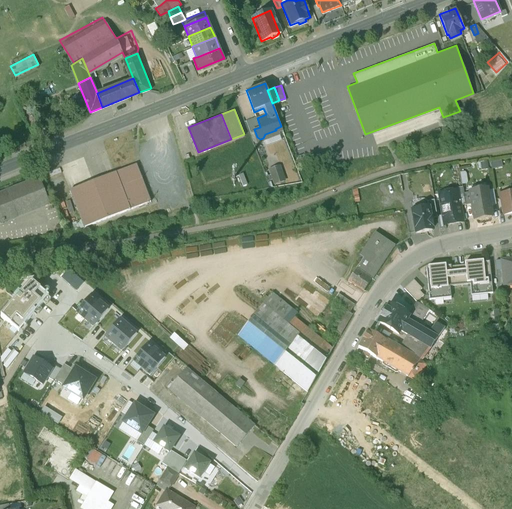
[(151,199),(136,162),(69,188),(84,225),(151,199)]
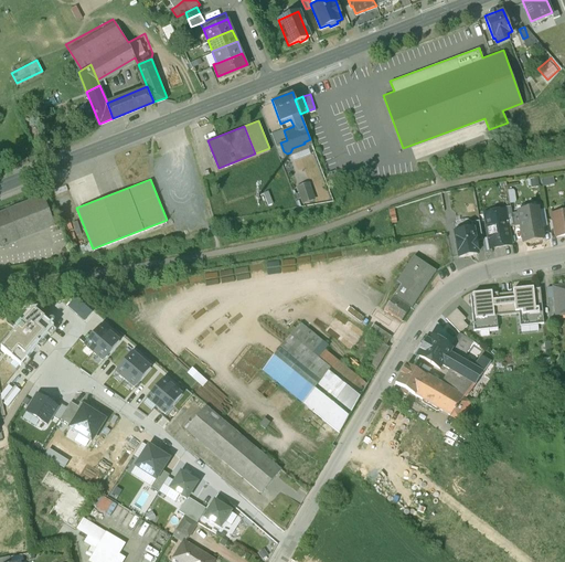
[(297,181),(301,201),(316,198),(311,179),(297,181)]
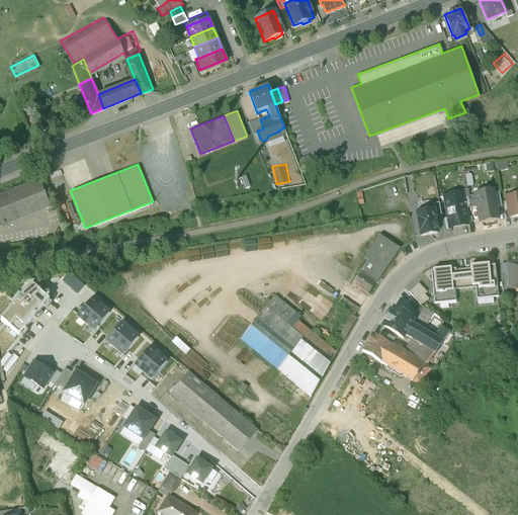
[(246,173),(241,175),(246,186),(250,185),(246,173)]
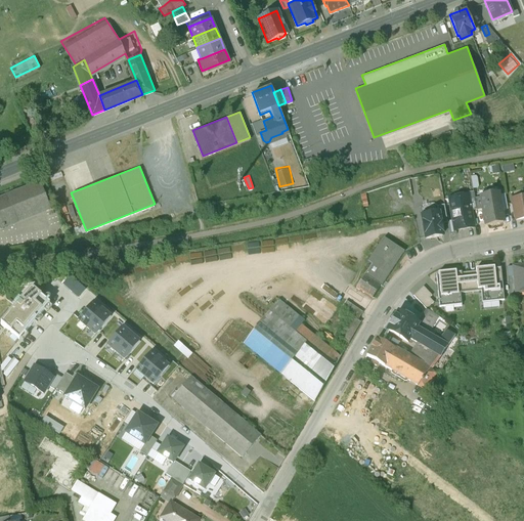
[(39,180),(0,194),(0,224),(0,225),(50,206),(39,180)]
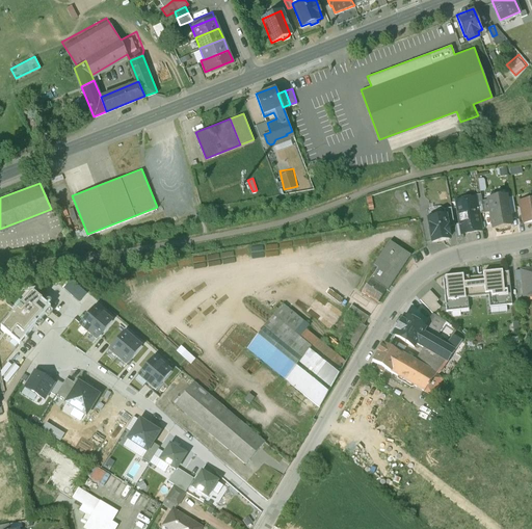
[(475,197),(477,211),(483,211),(481,199),(480,192),(474,193),(475,197)]
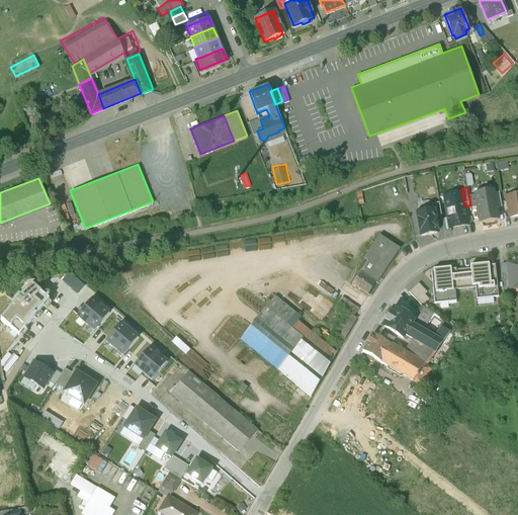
[(493,189),(475,192),(477,204),(480,220),(498,217),(495,202),(493,190),(493,189)]
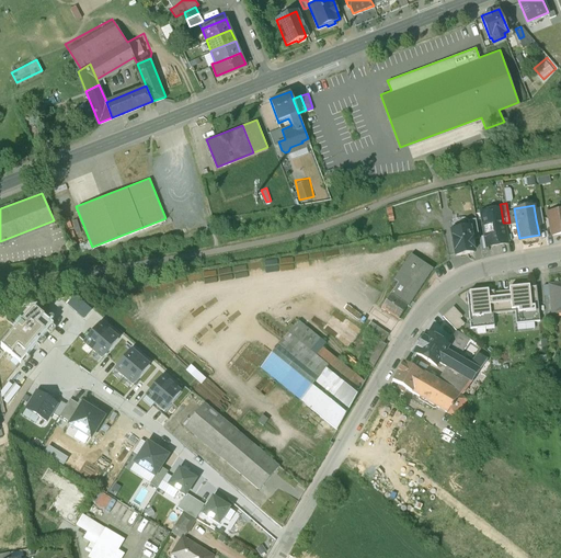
[(534,206),(536,219),(542,218),(540,205),(534,206)]
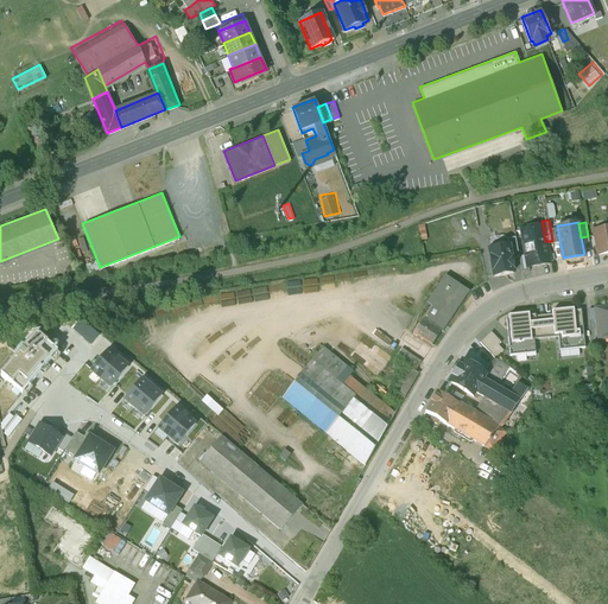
[(607,224),(594,227),(597,252),(607,249),(607,224)]
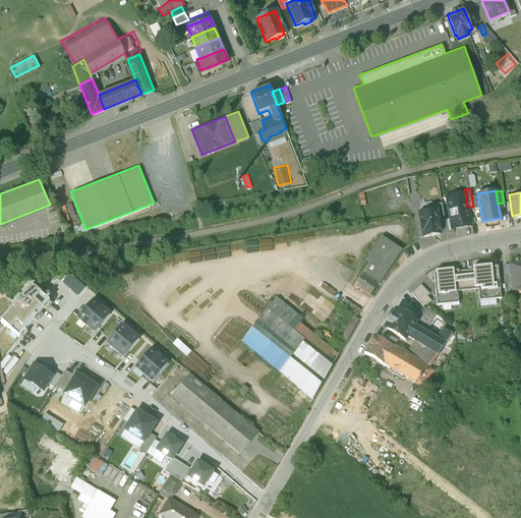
[(465,193),(457,194),(454,198),(448,199),(451,218),(452,227),(453,226),(470,224),(467,207),(465,193)]
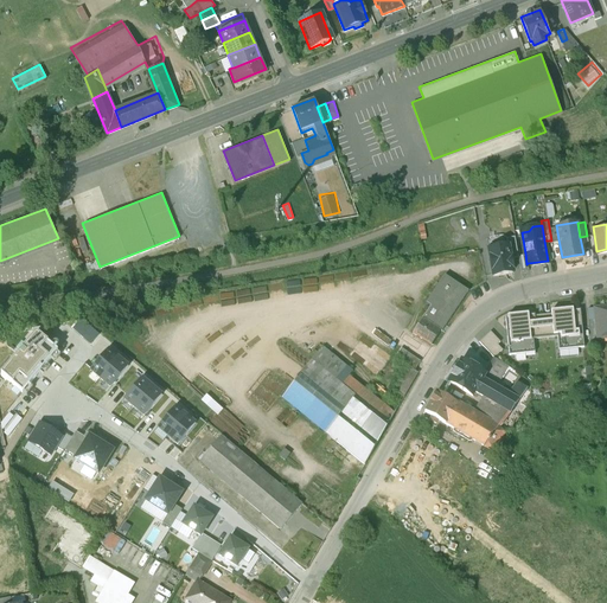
[(508,243),(509,243),(511,256),(518,255),(515,235),(506,236),(508,243)]
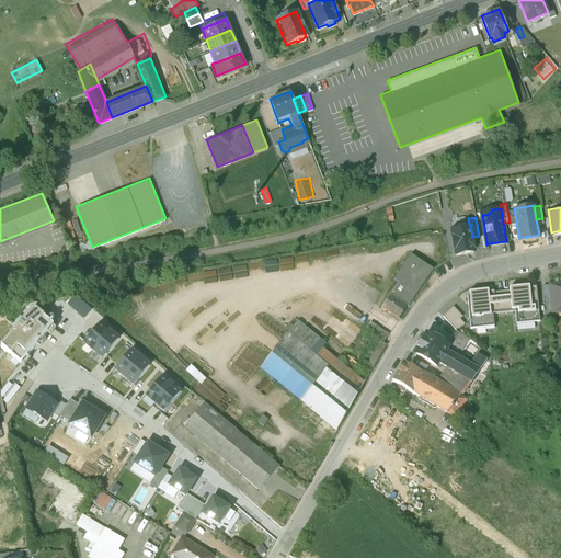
[(469,225),(450,228),(455,253),(474,250),(472,237),(470,225),(469,225)]
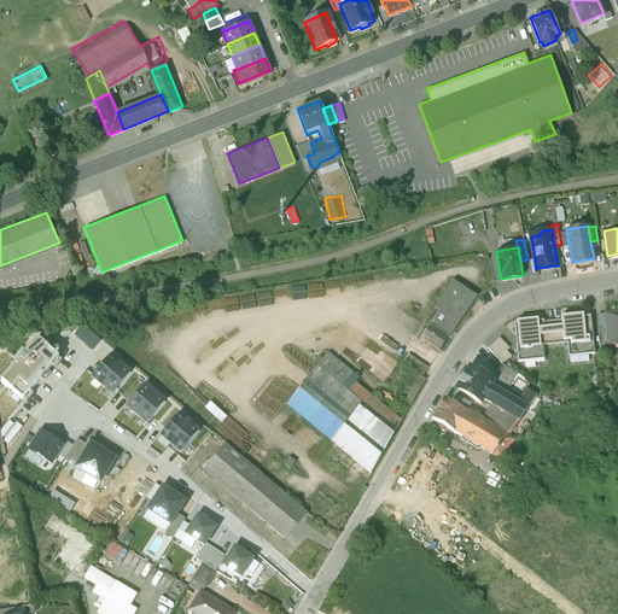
[(535,258),(528,259),(530,274),(538,272),(537,268),(536,269),(535,258)]
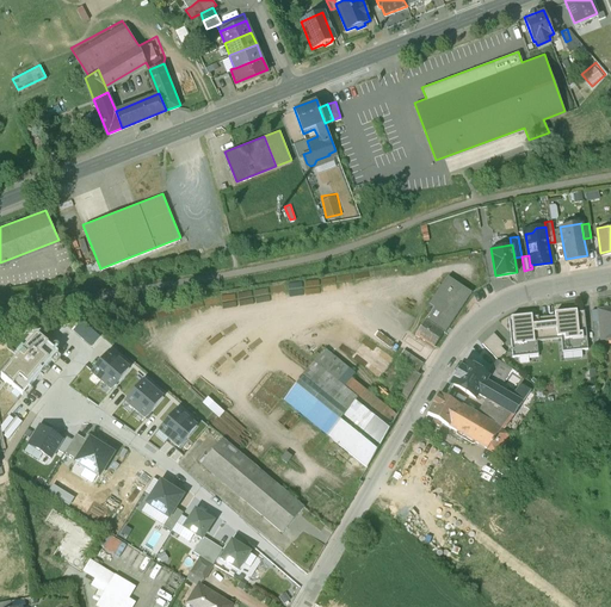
[(446,274),(429,301),(433,304),(425,316),(443,330),(471,290),(446,274)]
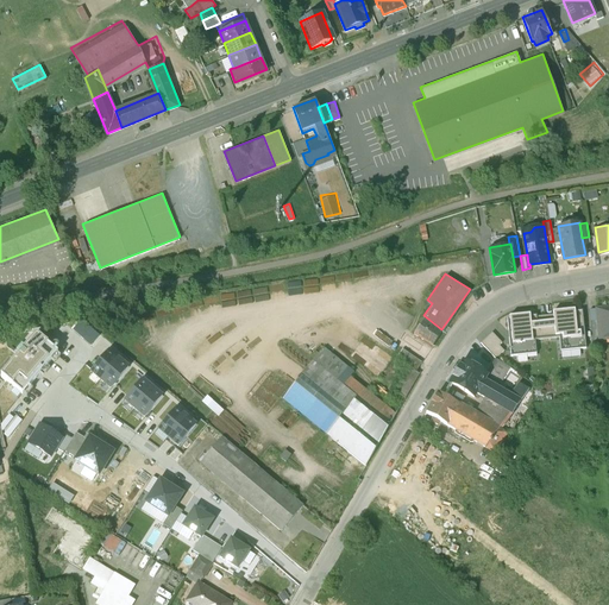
[(608,304),(596,306),(600,336),(608,335),(608,304)]
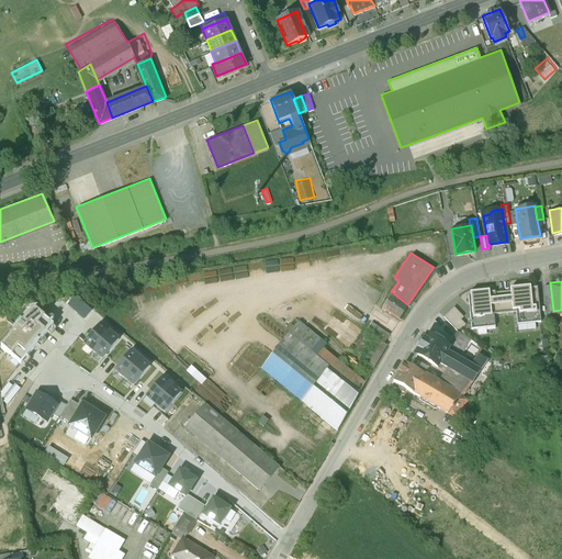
[(470,291),(468,292),(471,326),(486,325),(486,321),(495,320),(494,312),(516,310),(517,317),(525,316),(526,321),(541,320),(537,284),(530,286),(530,283),(509,286),(510,289),(502,290),(503,294),(495,295),(495,289),(489,289),(489,288),(470,290),(470,291)]
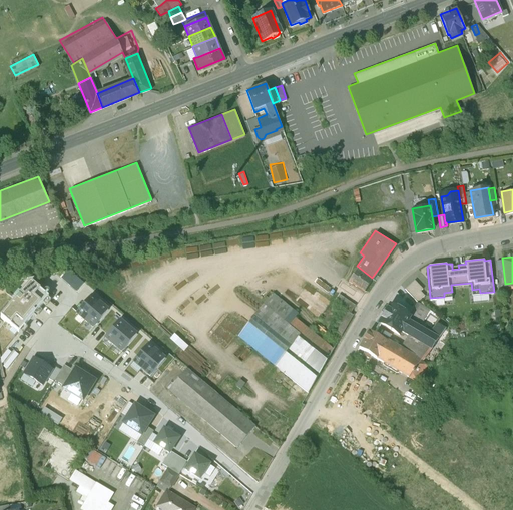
[(372,278),(357,266),(349,279),(364,290),(372,278)]
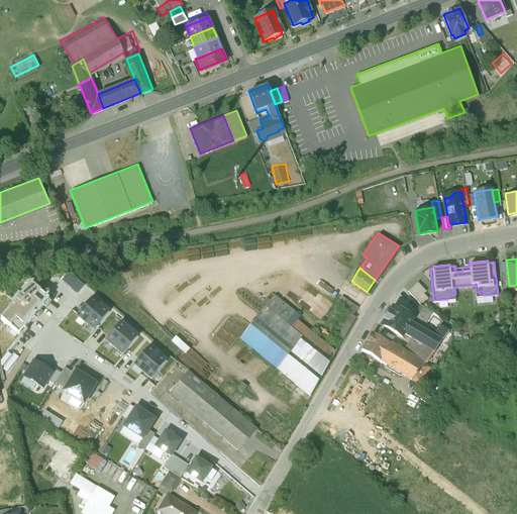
[(408,289),(420,302),(427,296),(423,291),(426,289),(418,280),(408,289)]
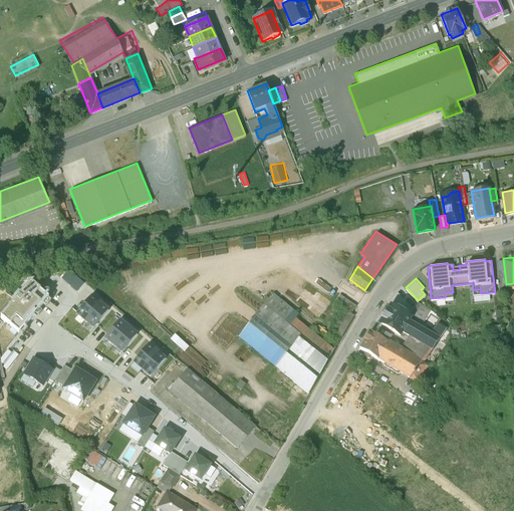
[(30,280),(1,315),(19,331),(49,296),(30,280)]
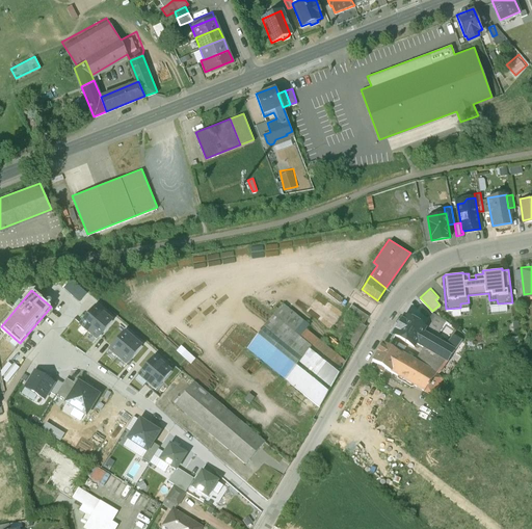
[(343,311),(319,292),(306,309),(330,327),(343,311)]
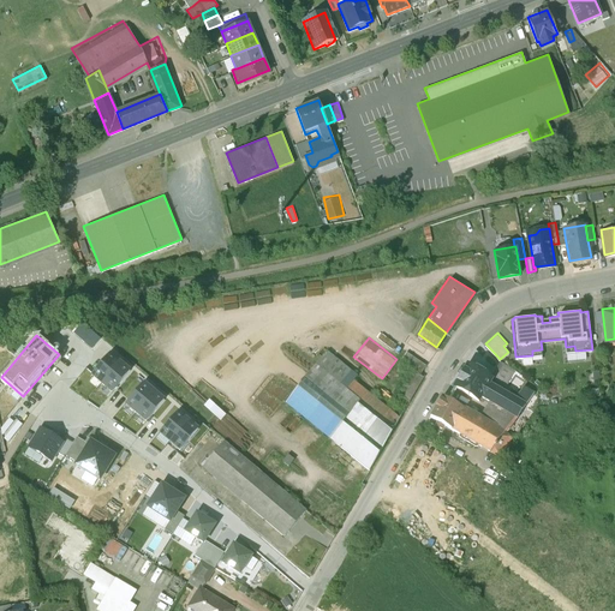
[(400,358),(419,371),(427,361),(406,347),(400,358)]
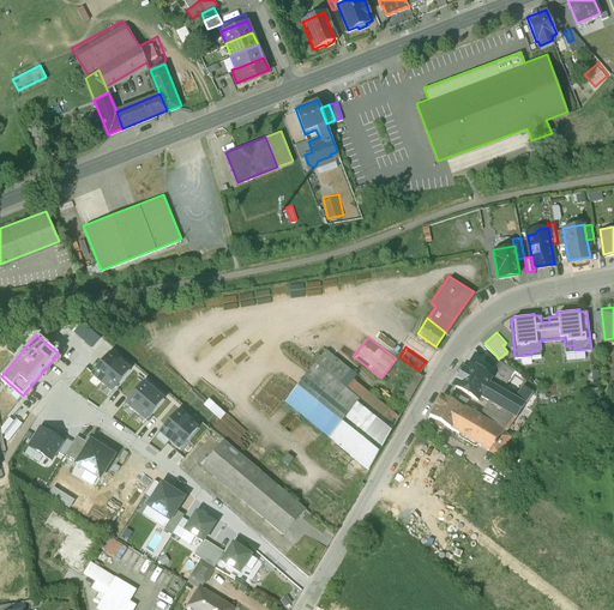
[(355,373),(325,349),(284,398),(368,466),(392,426),(402,406),(357,370),(355,373)]
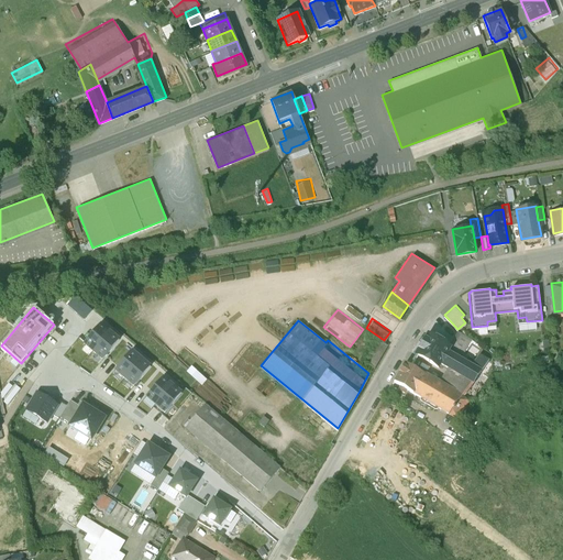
[(100,322),(84,342),(94,350),(110,330),(100,322)]
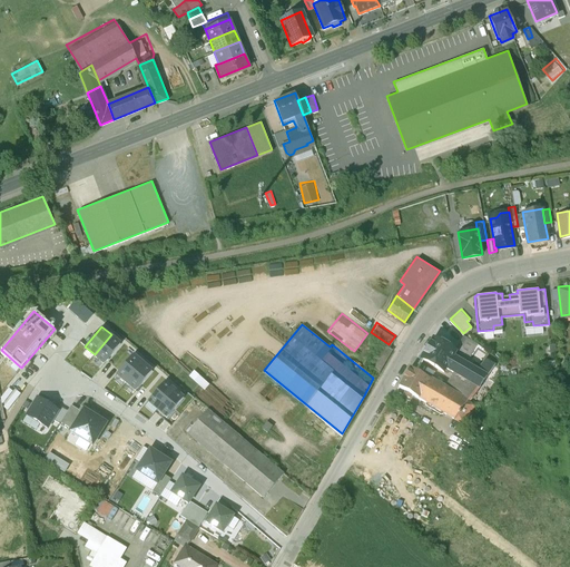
[(463,333),(455,348),(469,354),(477,342),(463,333)]
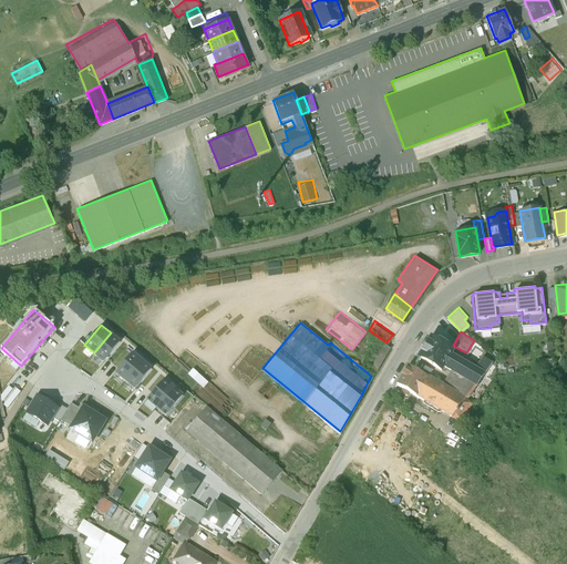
[(111,332),(94,352),(103,360),(120,340),(111,332)]
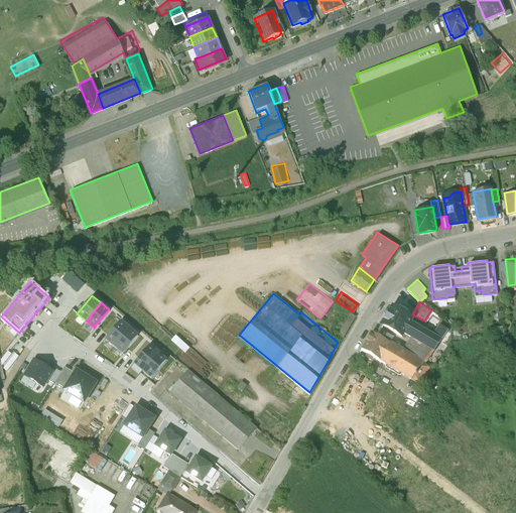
[(411,316),(391,305),(381,323),(401,335),(403,331),(410,318),(411,316)]
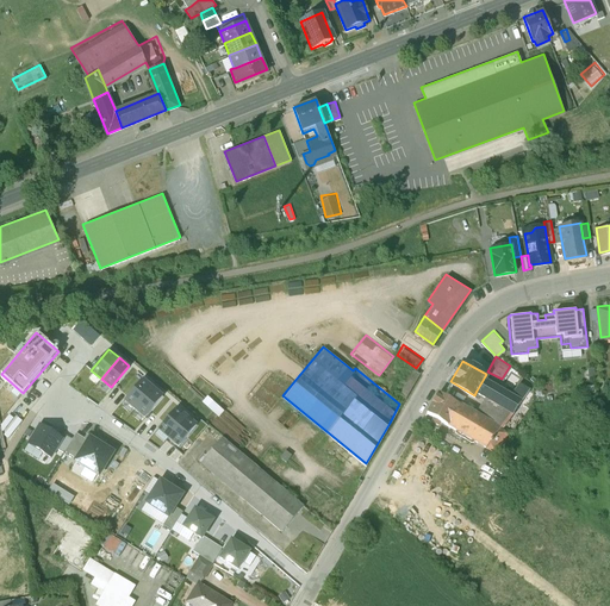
[(412,366),(397,391),(405,395),(419,370),(416,368),(412,366)]
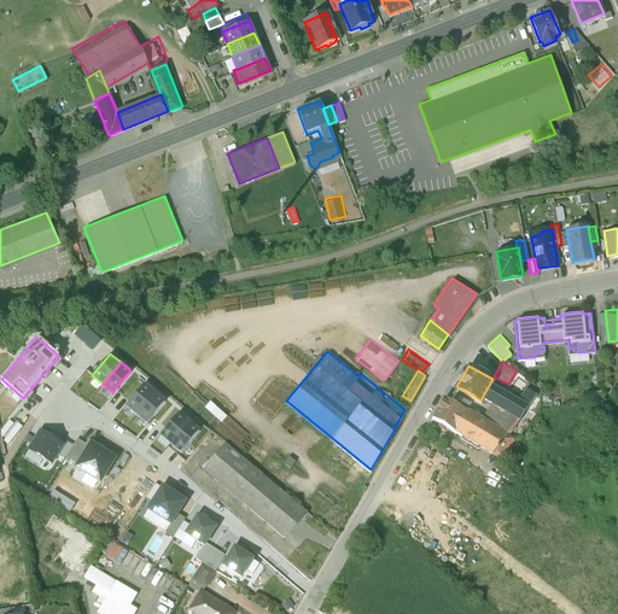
[(531,380),(523,374),(518,381),(528,387),(531,380)]
